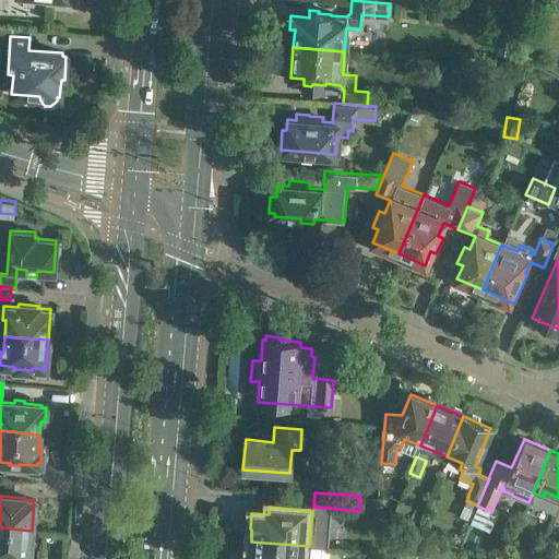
[(0,558),(30,558),(32,531),(0,527),(0,558)]
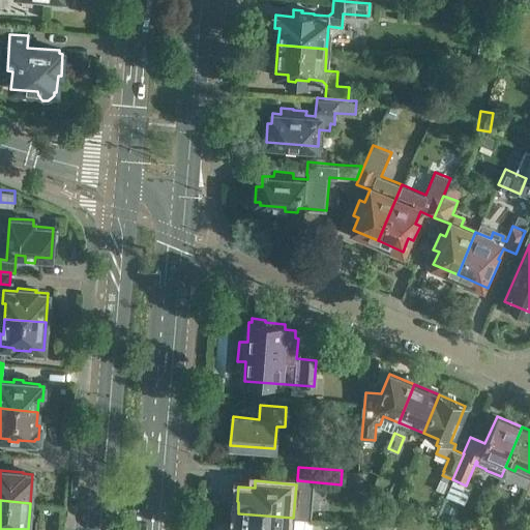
[(302,529),(304,519),(293,518),(238,513),(237,524),(235,524),(234,529),(302,529)]
